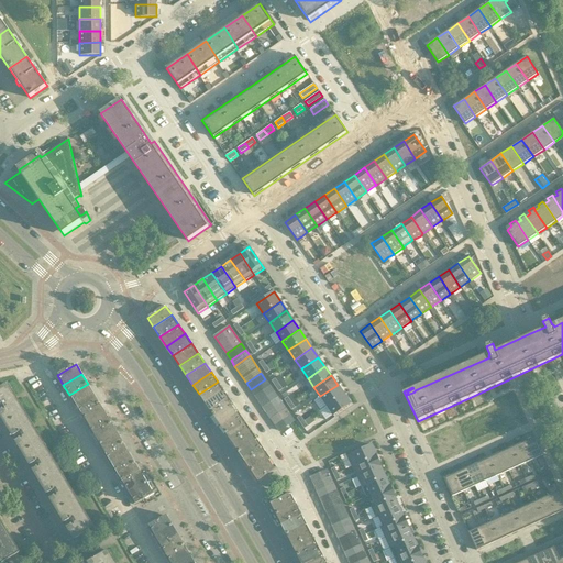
[(265,379),(251,389),(255,395),(269,385),(265,379)]
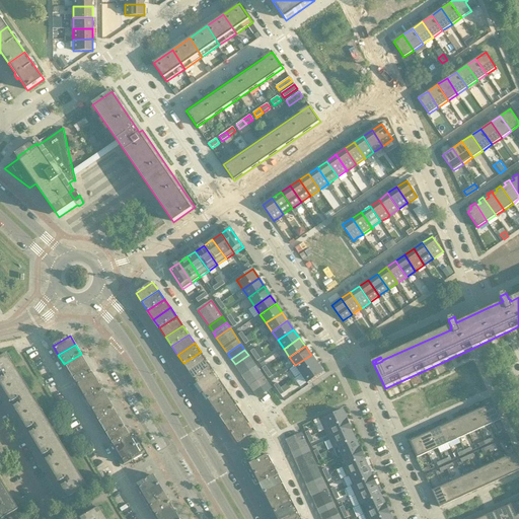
[(201,352),(183,363),(190,371),(206,360),(201,352)]
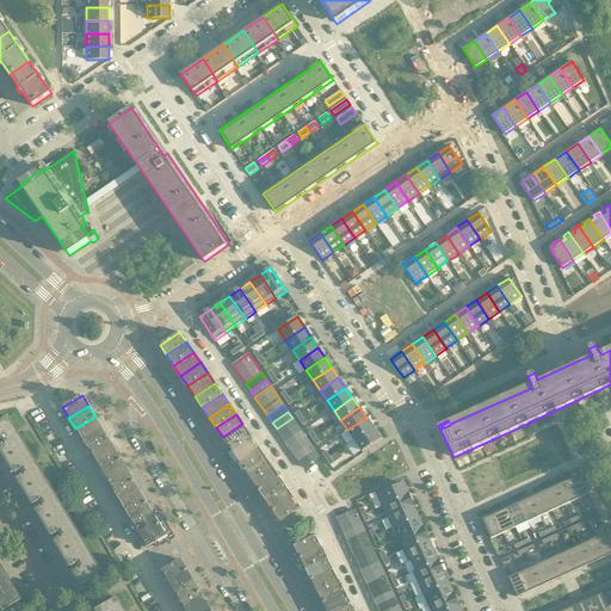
[(0,421),(0,446),(0,448),(7,461),(28,449),(8,417),(0,421)]
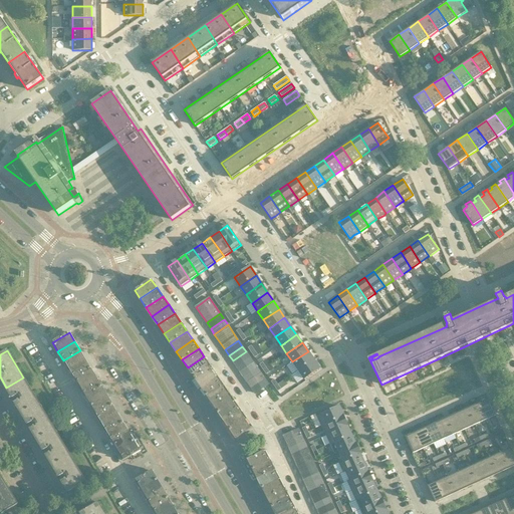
[(68,369),(85,359),(80,350),(63,360),(68,369)]
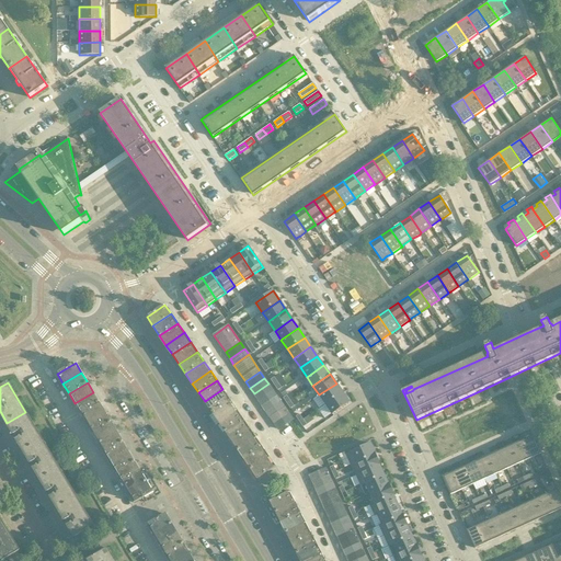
[(268,384),(254,393),(259,400),(273,390),(268,384)]
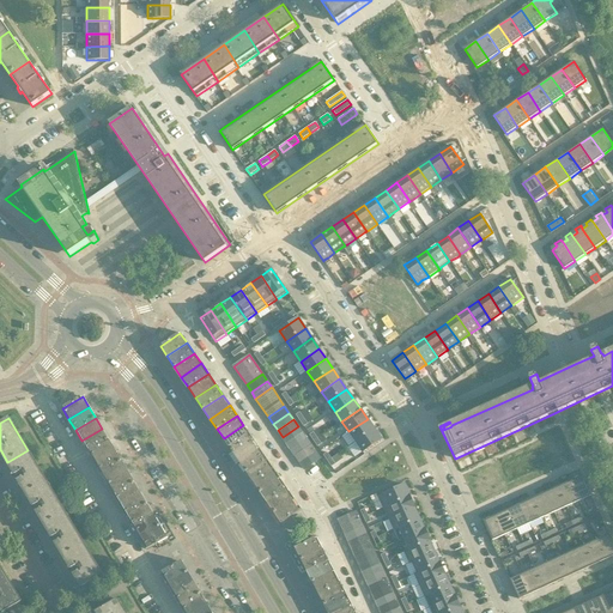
[(374,429),(368,419),(349,431),(356,442),(374,429)]
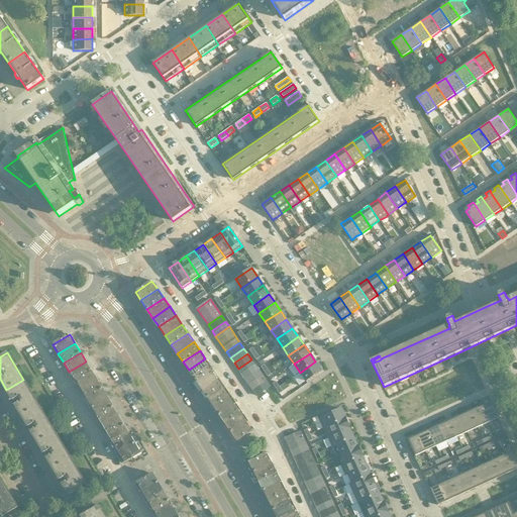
[(205,358),(189,370),(195,380),(212,369),(205,358)]
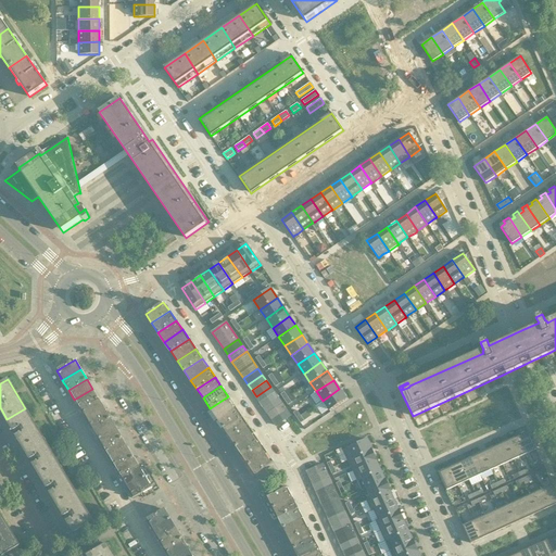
[(270,387),(256,396),(260,402),(274,392),(270,387)]
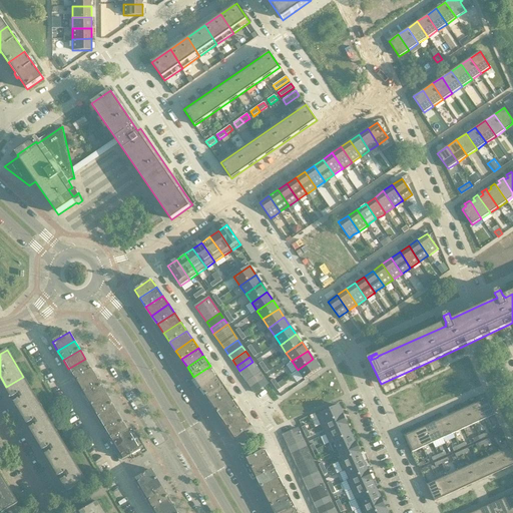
[(91,368),(85,359),(68,369),(74,378),(91,368)]
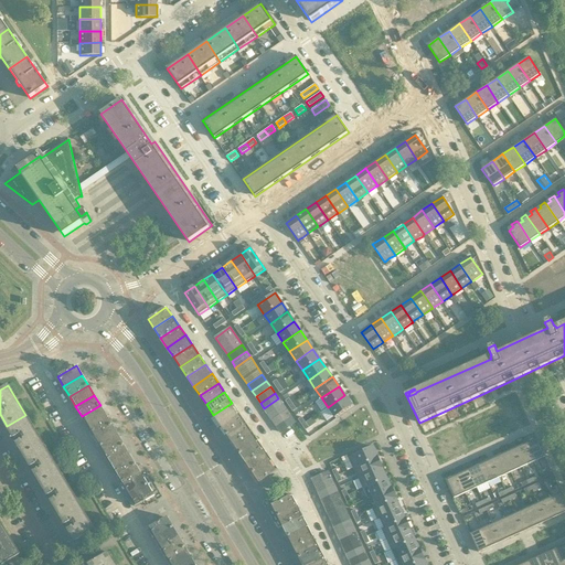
[(334,417),(351,405),(344,395),(328,407),(334,417)]
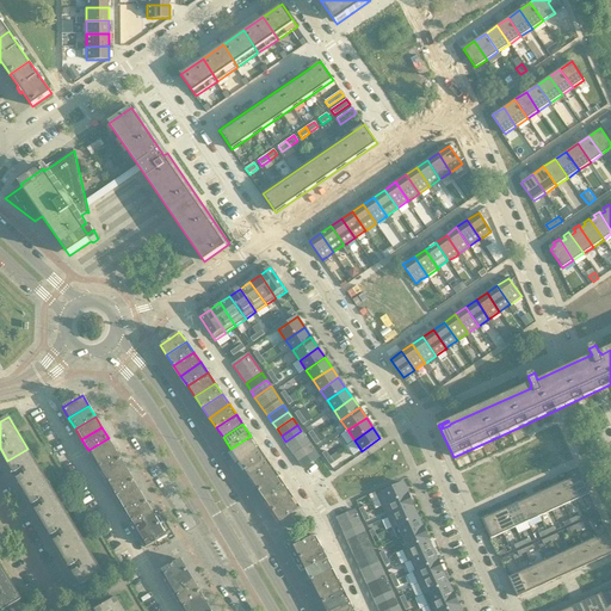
[(301,431),(285,442),(290,449),(306,437),(301,431)]
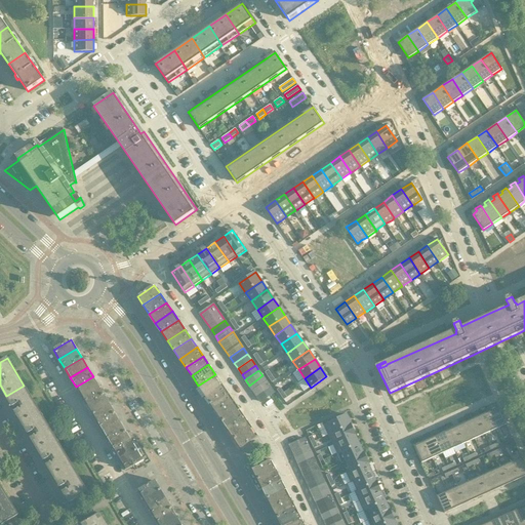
[(204,395),(221,382),(215,374),(198,386),(204,395)]
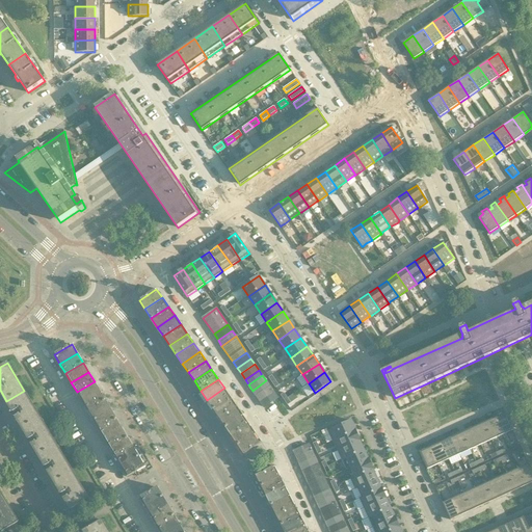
[(266,380),(253,391),(256,396),(270,387),(266,380)]
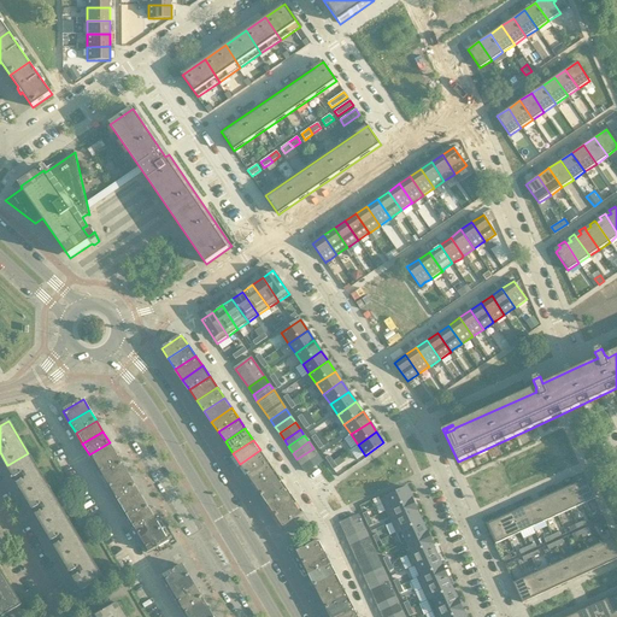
[(95,466),(116,453),(110,442),(89,454),(95,466)]
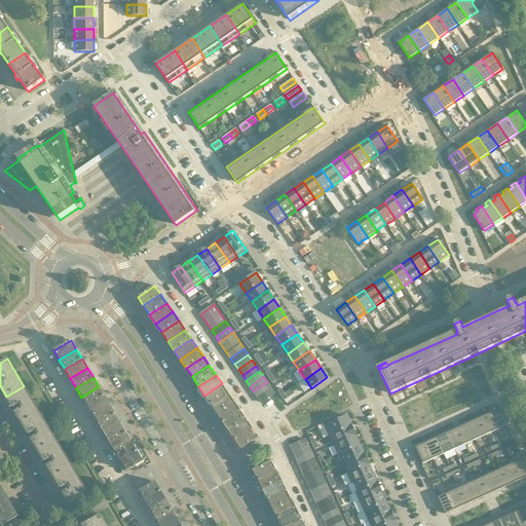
[(267,382),(253,391),(257,397),(270,387),(267,382)]
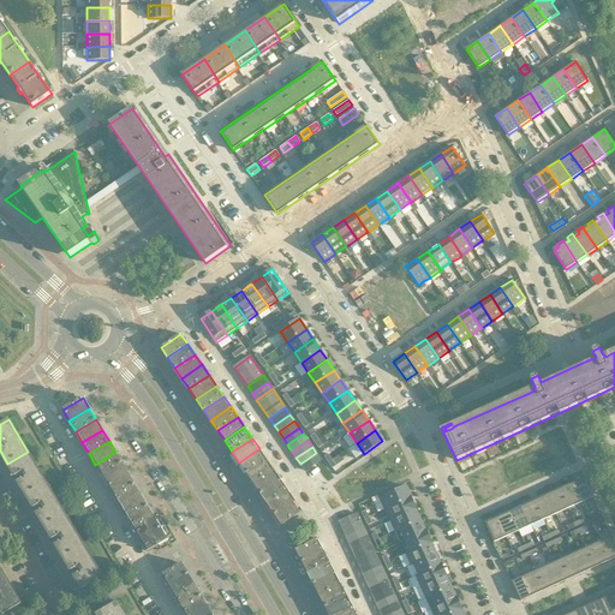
[(246,472),(267,459),(260,448),(239,463),(246,472)]
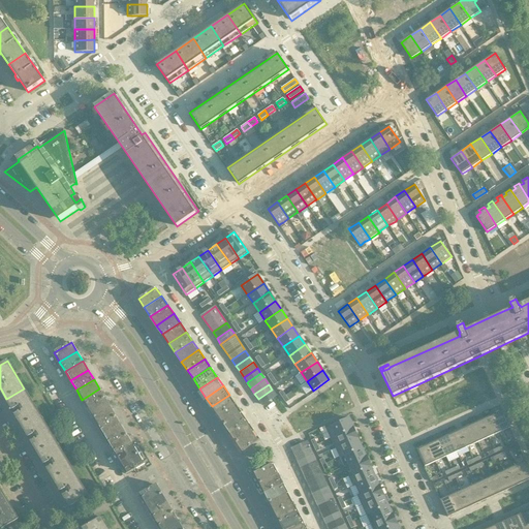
[(40,416),(24,389),(6,399),(13,410),(16,412),(17,413),(16,414),(23,427),(40,416)]
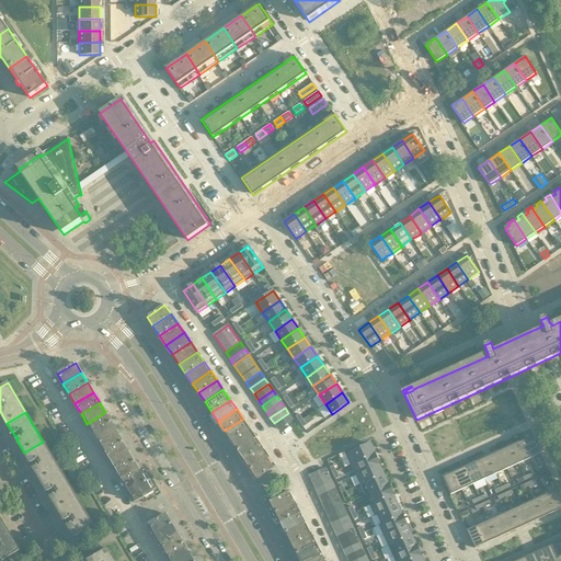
[(92,434),(112,422),(105,412),(87,424),(92,434)]
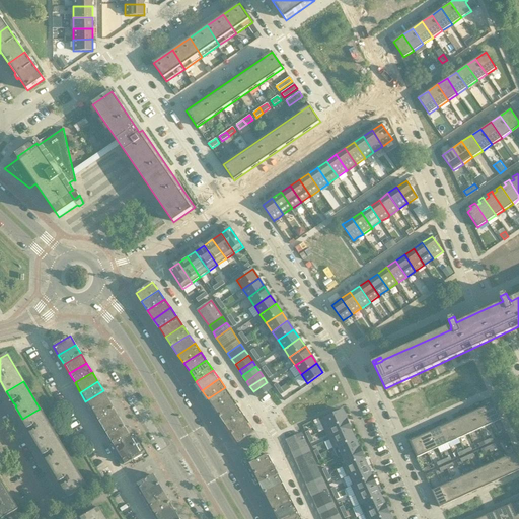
[(267,382),(253,391),(257,397),(271,388),(267,382)]
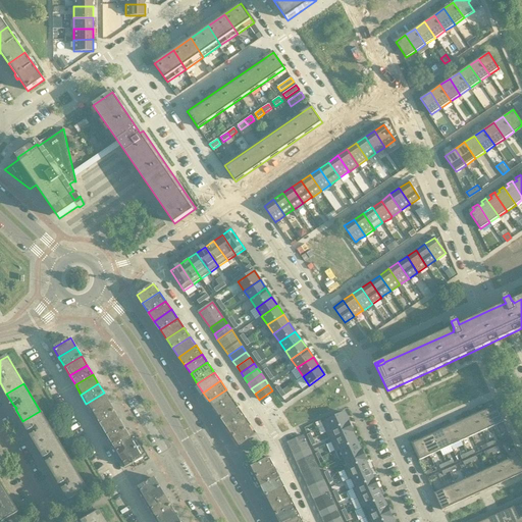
[(226,389),(209,401),(215,410),(231,398),(226,389)]
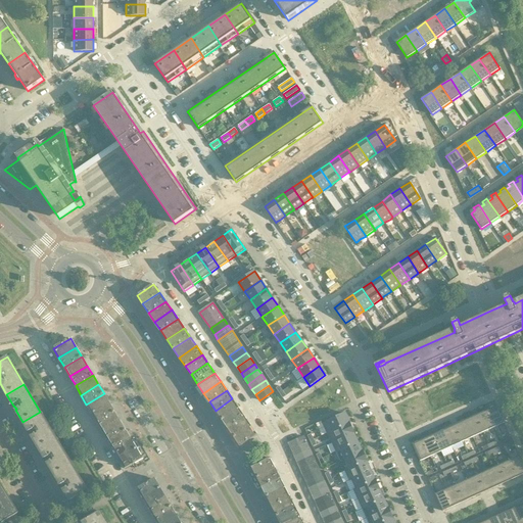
[(104,393),(86,405),(92,414),(109,402),(104,393)]
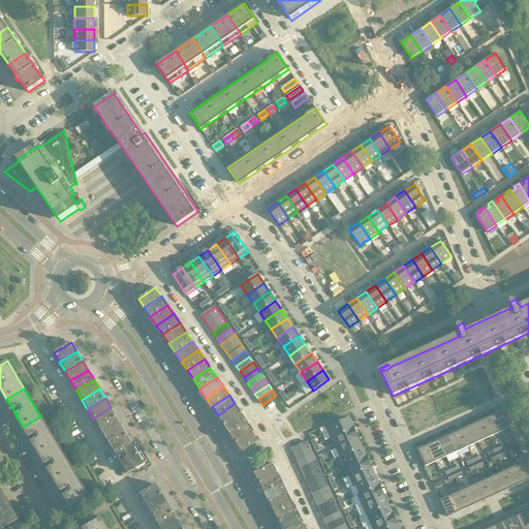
[(224,424),(241,412),(235,403),(218,415),(224,424)]
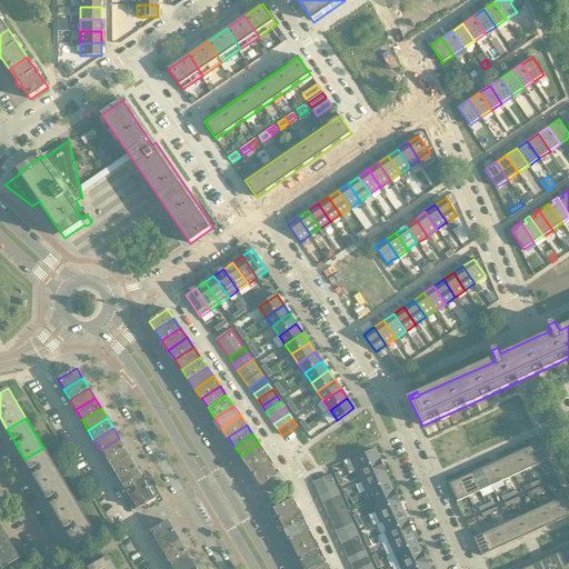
[(119,438),(100,450),(106,459),(125,448),(119,438)]
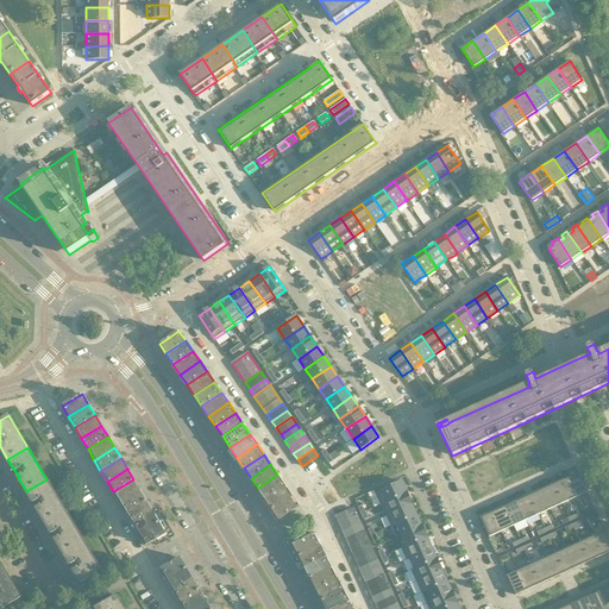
[(578,472),(566,478),(575,498),(588,493),(578,472)]
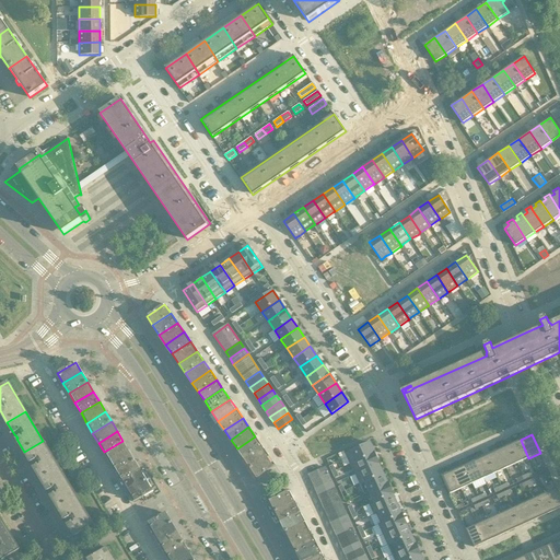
[(244,458),(261,446),(255,436),(237,448),(244,458)]
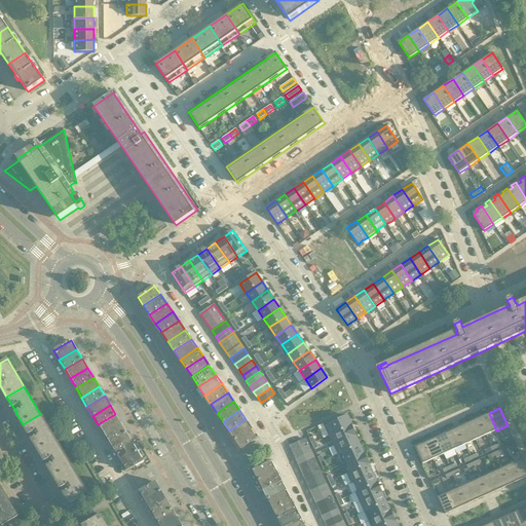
[(489,413),(479,418),(486,435),(496,430),(489,413)]
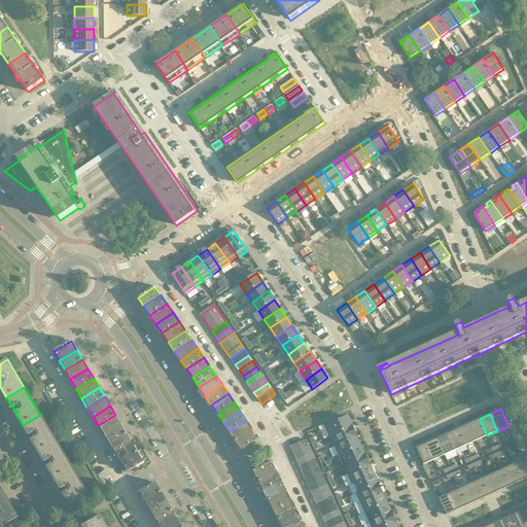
[(57,442),(40,415),(23,425),(30,435),(32,440),(39,452),(57,442)]
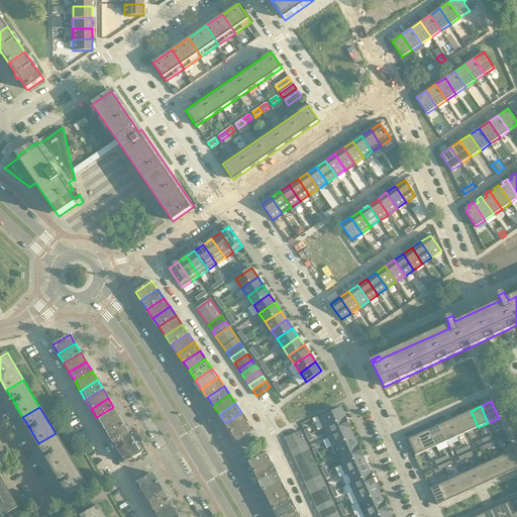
[(113,407),(96,417),(101,426),(118,416),(113,407)]
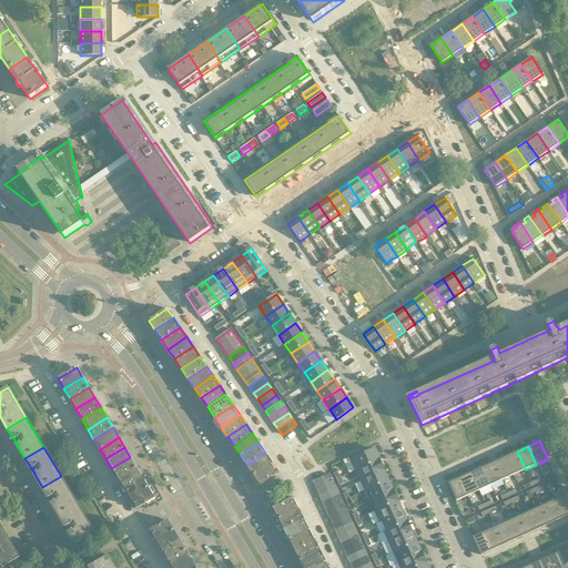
[(374,449),(351,459),(355,470),(379,459),(374,449)]
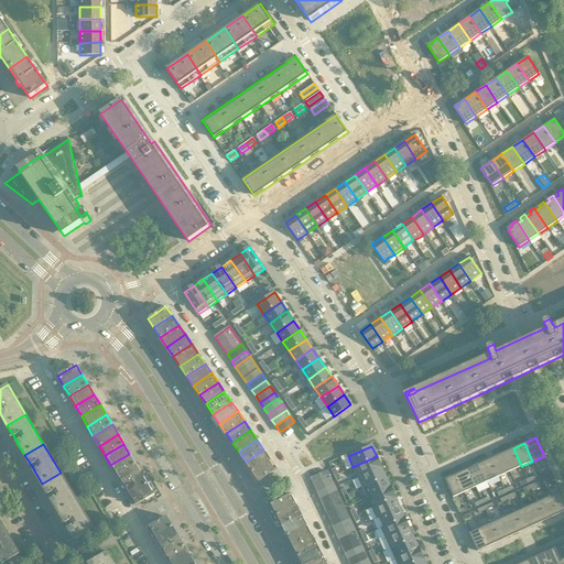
[(513,448),(501,453),(510,472),(521,466),(513,448)]
